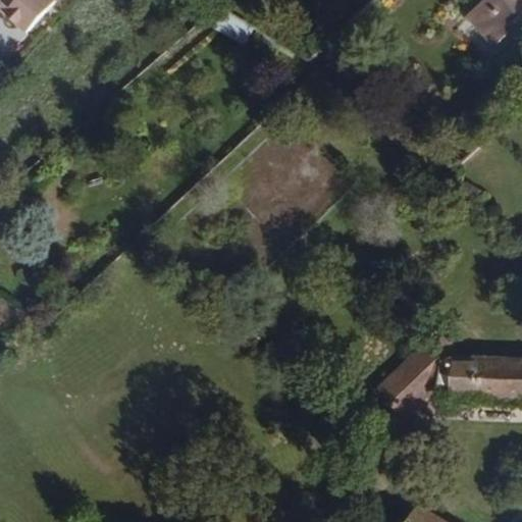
[(0,0),(0,9),(29,35),(59,0),(0,0)]
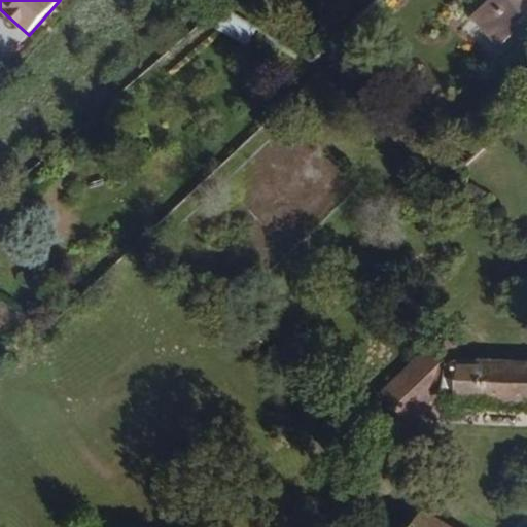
[(526,0),(482,0),(473,8),(501,35),(526,8),(526,0)]
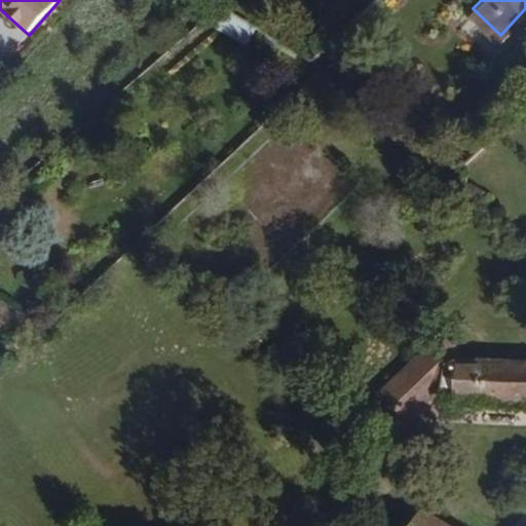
[(215,28),(243,46),(255,30),(226,11),(215,28)]
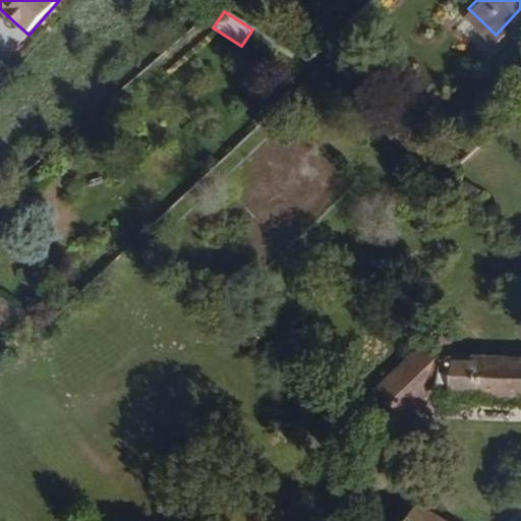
[(378,398),(405,423),(432,393),(439,381),(442,398),(520,398),(520,353),(520,354),(520,341),(504,340),(503,353),(445,350),(439,358),(423,344),(378,398)]
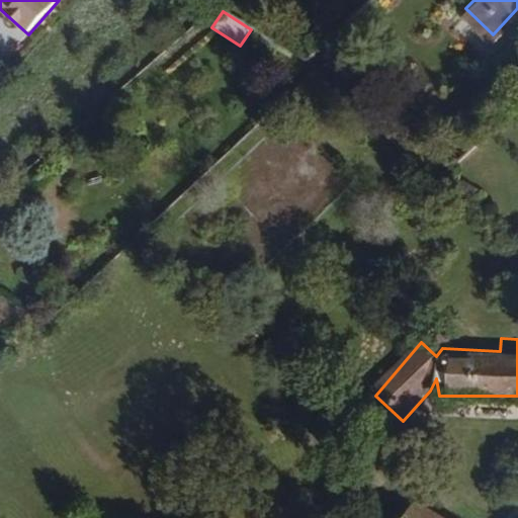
[(463,517),(422,490),(402,517),(463,517)]
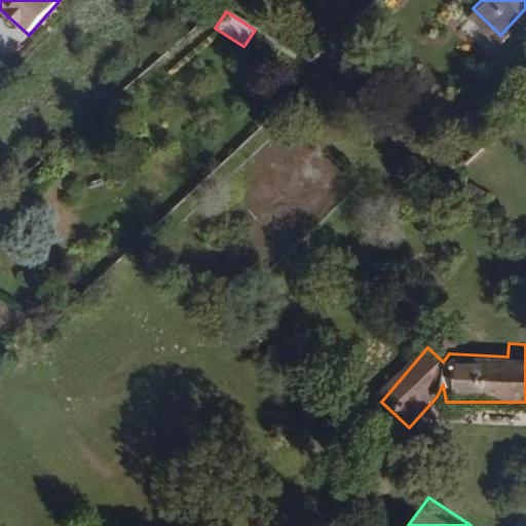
All buildings are outlined.
